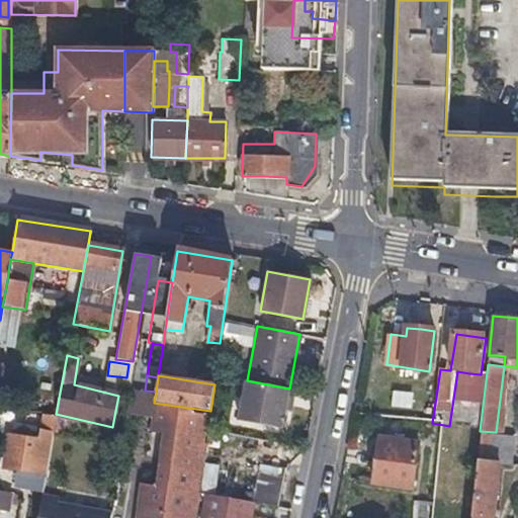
[(247,380),(246,380),(239,421),(280,428),(284,411),(285,405),(291,406),(293,390),(289,389),(247,380)]
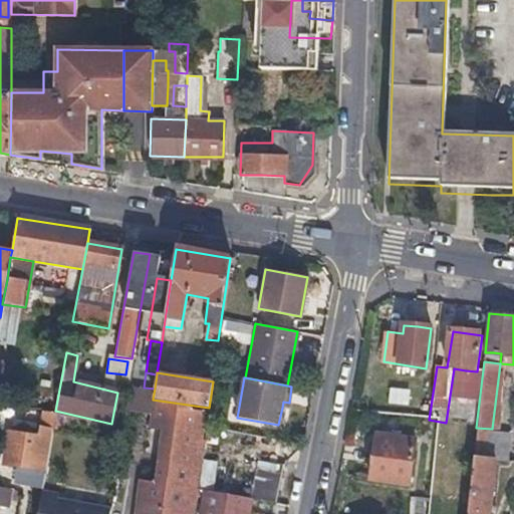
[(150,404),(125,400),(119,432),(145,437),(150,404)]
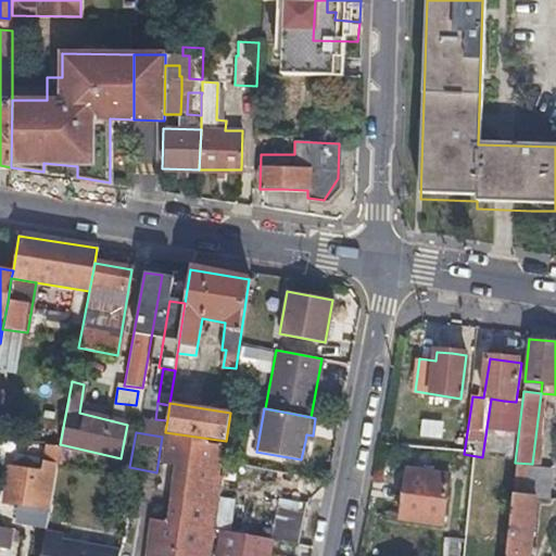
[(219,484),(226,441),(165,432),(161,463),(196,468),(193,480),(219,484)]
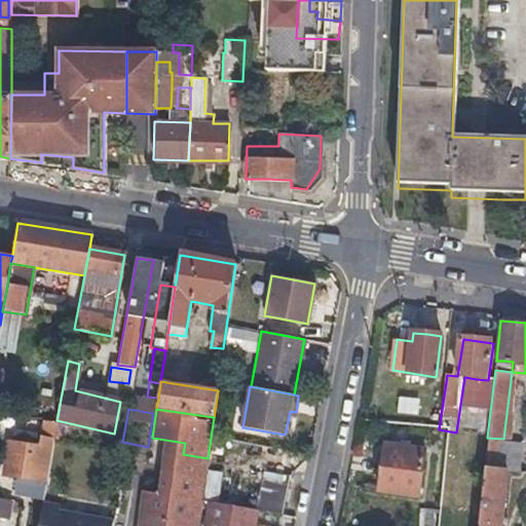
[(40,441),(52,443),(57,423),(42,421),(39,440),(40,441)]
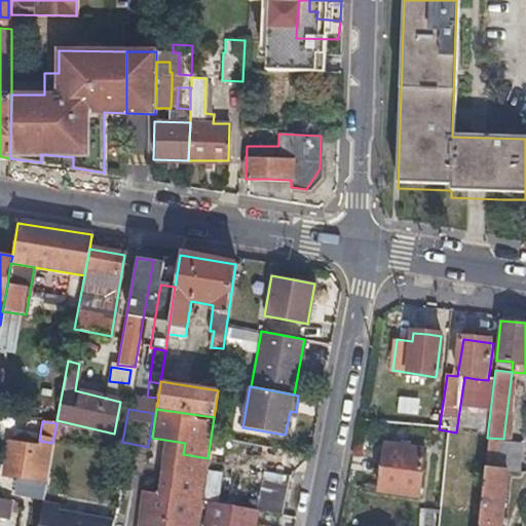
[(487,438),(484,467),(500,470),(503,439),(487,438)]
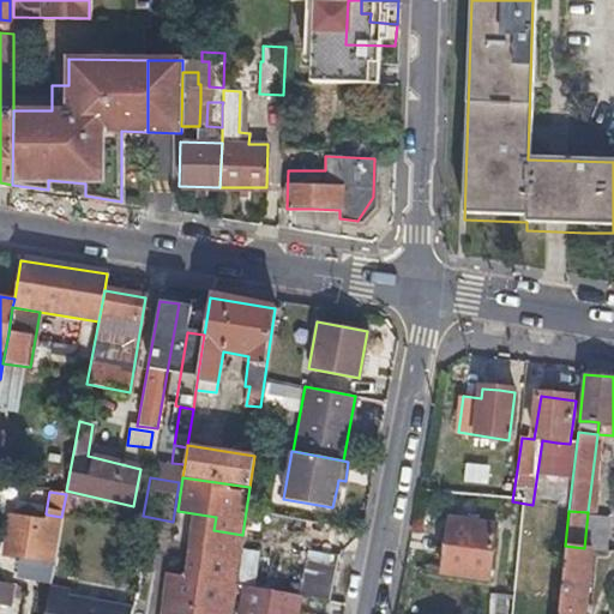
[(52,566),(56,547),(61,517),(47,515),(44,525),(10,519),(2,558),(36,564),(52,566)]
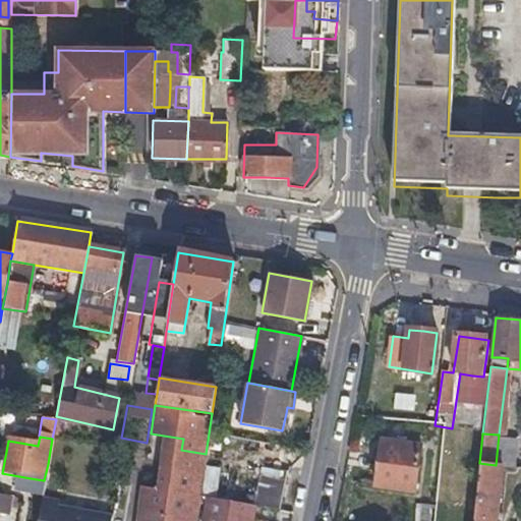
[(374,485),(394,488),(413,491),(419,446),(381,440),(374,485)]
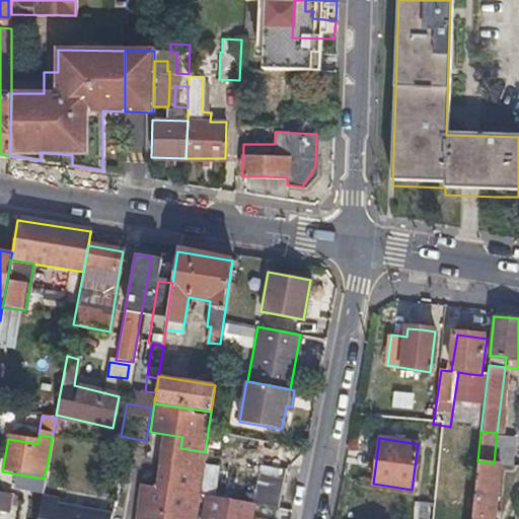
[(195,518),(205,452),(180,448),(174,490),(142,485),(136,518),(195,518)]
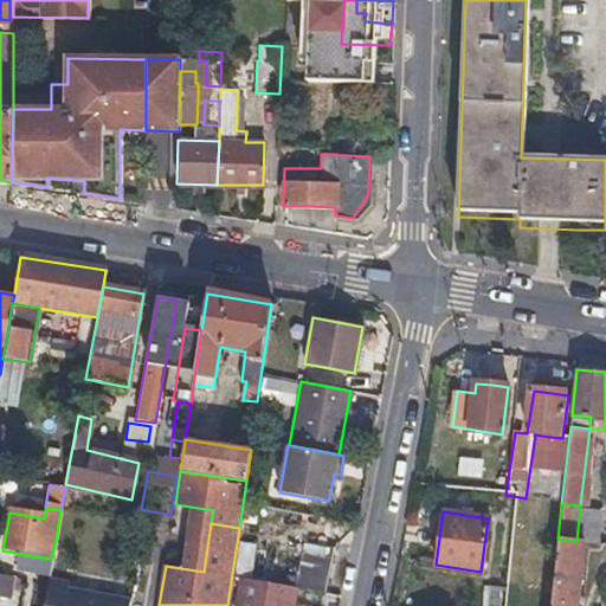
[(569,605),(577,541),(558,539),(549,605),(569,605)]
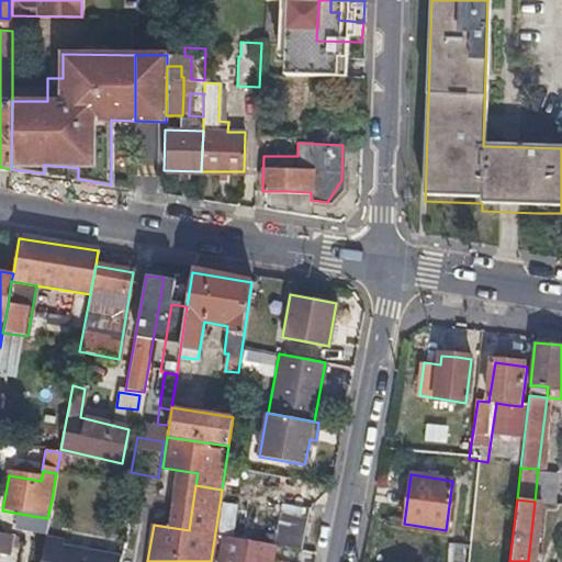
[(266,544),(281,548),(301,551),(310,506),(282,501),(277,531),(268,530),(266,544)]
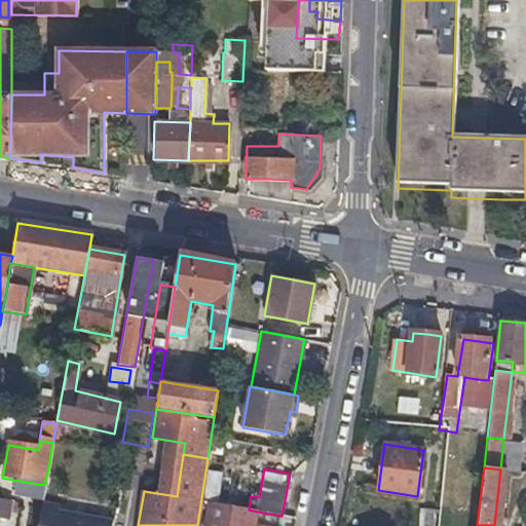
[(28,504),(40,508),(41,504),(44,485),(31,483),(28,504)]
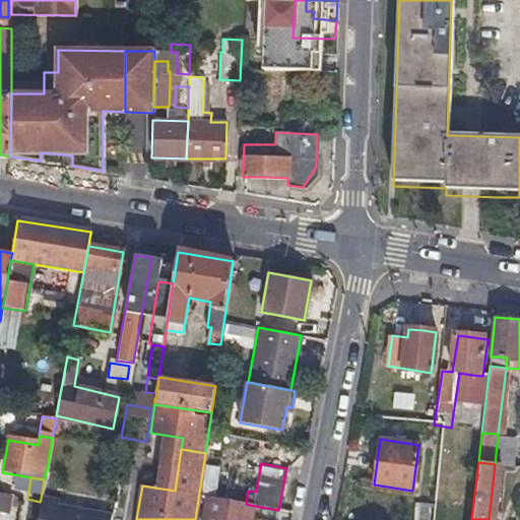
[(0,509),(7,511),(10,495),(0,492),(0,509)]
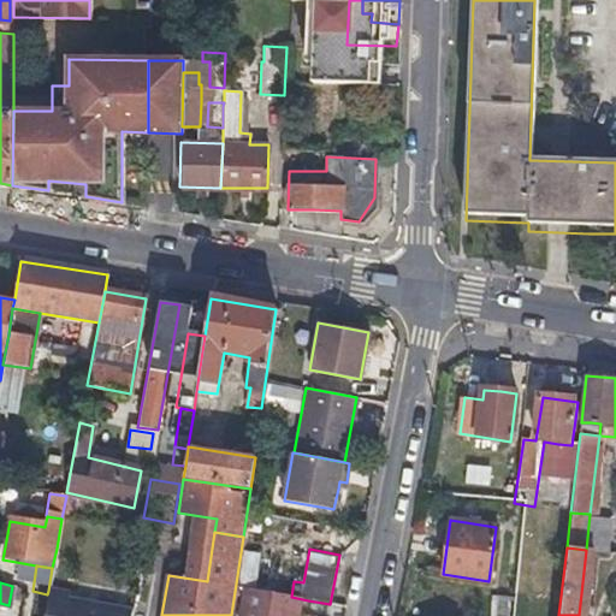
[(67,594),(48,591),(47,594),(42,615),(128,615),(129,610),(66,599),(67,594)]
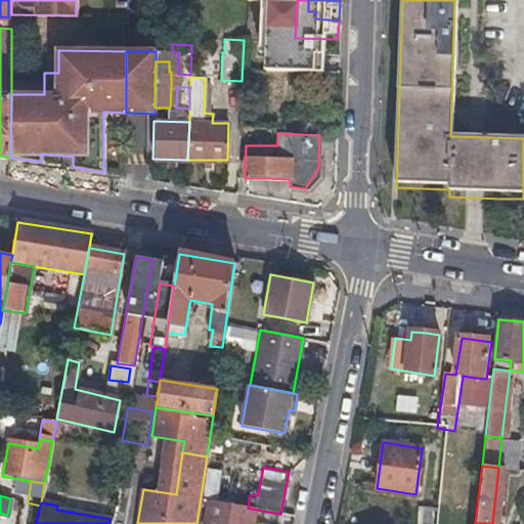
[(213,504),(210,518),(208,523),(239,523),(243,510),(213,504)]
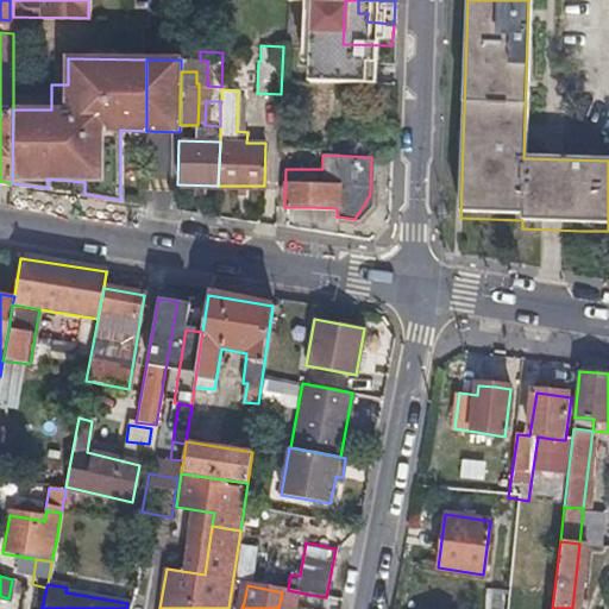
[(326,597),(305,594),(302,603),(308,604),(307,608),(341,608),(344,601),(326,597)]
